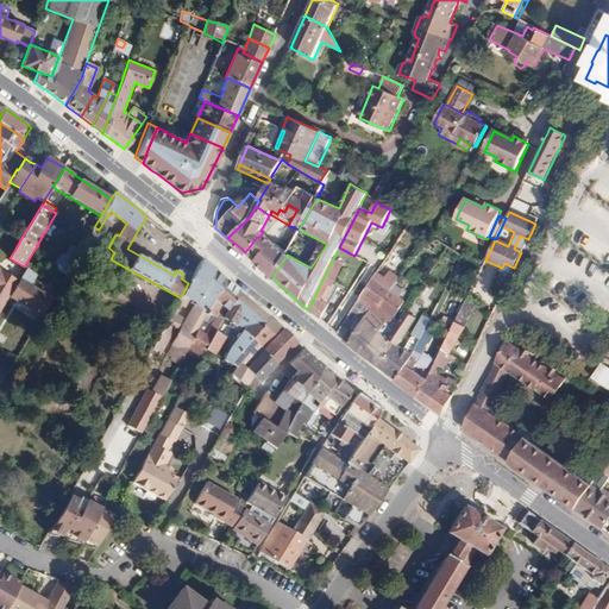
[(49,225),(43,234),(49,238),(51,237),(55,232),(54,228),(49,225)]
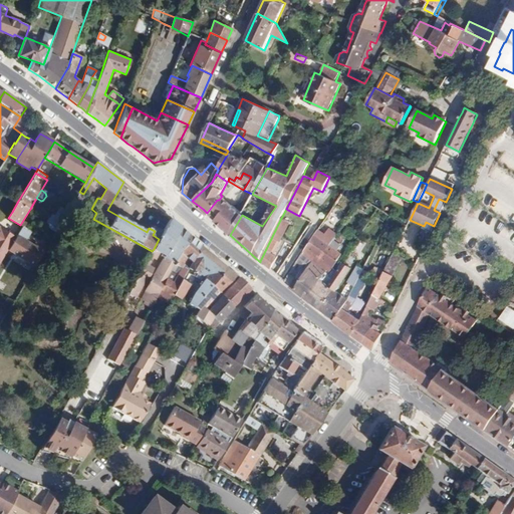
[(207,213),(208,215),(223,198),(222,196),(219,200),(217,200),(207,213)]
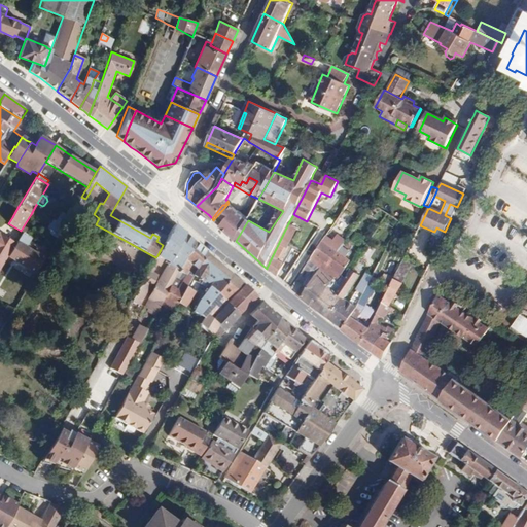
[(213,220),(220,226),(236,209),(229,203),(213,220)]
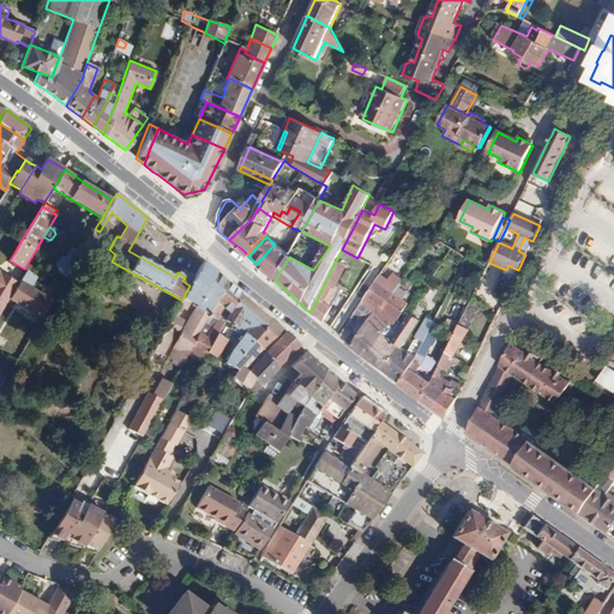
[(533,241),(524,238),(518,251),(525,254),(533,241)]
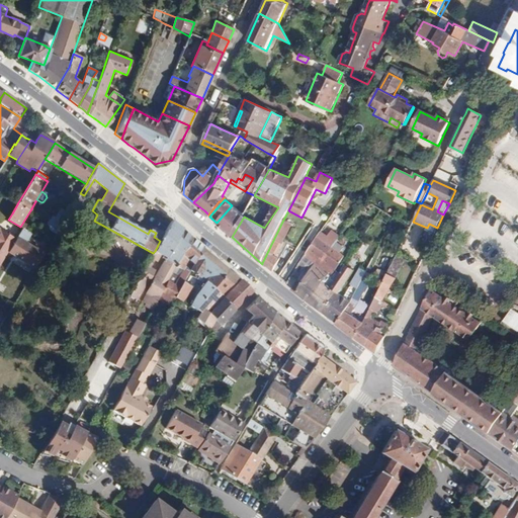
[(232,205),(217,223),(232,237),(244,217),(232,205)]
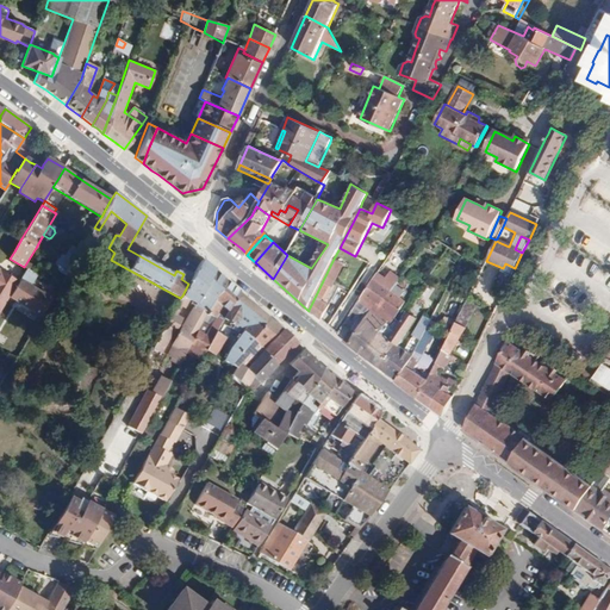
[(76,257),(73,263),(87,273),(97,259),(81,249),(76,257)]
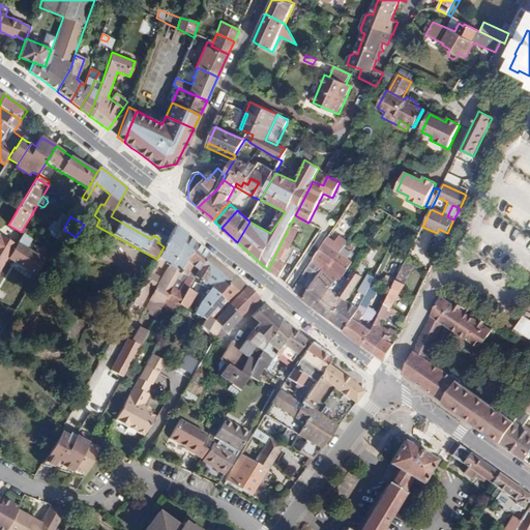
[(50,235),(56,239),(63,229),(66,224),(59,219),(50,235)]
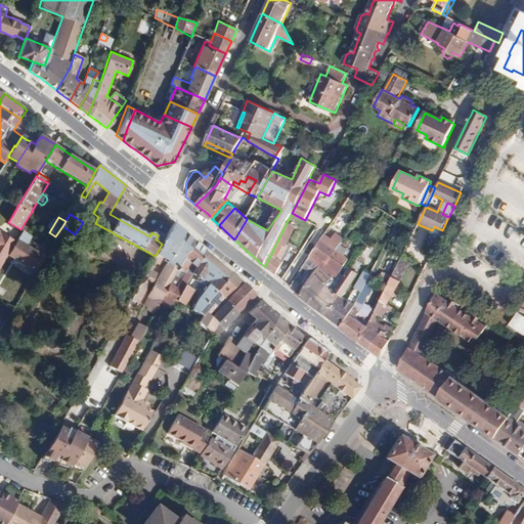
[(169,261),(184,232),(174,223),(162,244),(157,254),(169,261)]
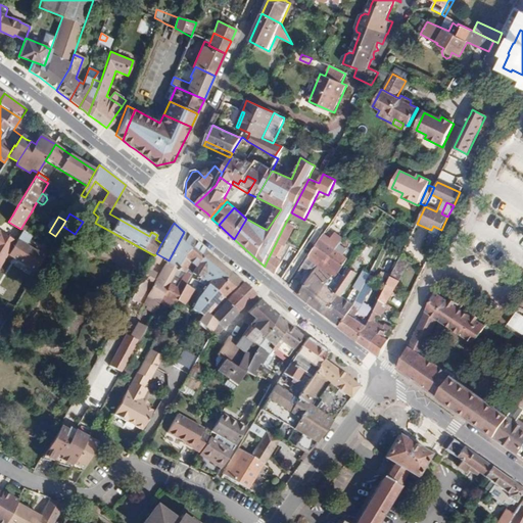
[(294,229),(285,224),(265,266),(275,274),(282,262),(276,257),(283,245),(285,246),(294,229)]
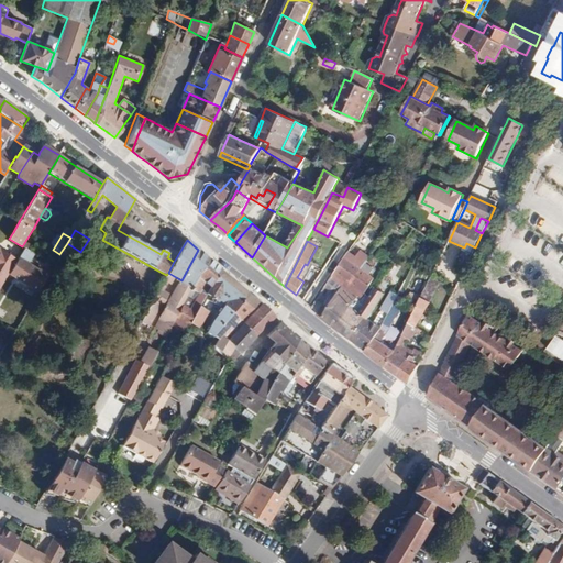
[(21,254),(17,261),(9,274),(17,279),(32,253),(24,247),(21,254)]
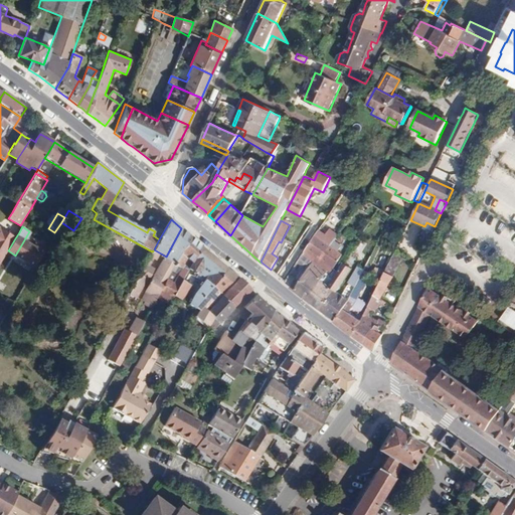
[(0,264),(5,254),(8,250),(15,238),(0,228),(0,264)]
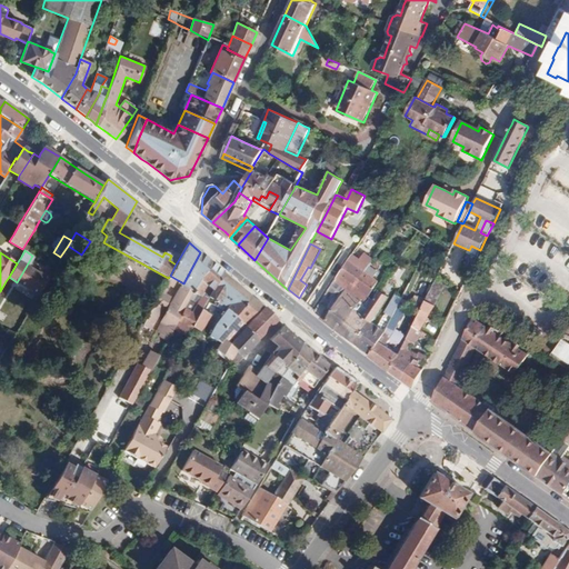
[(208,259),(200,252),(183,283),(178,292),(177,291),(159,321),(161,321),(155,332),(168,339),(169,336),(178,321),(211,261),(208,259)]
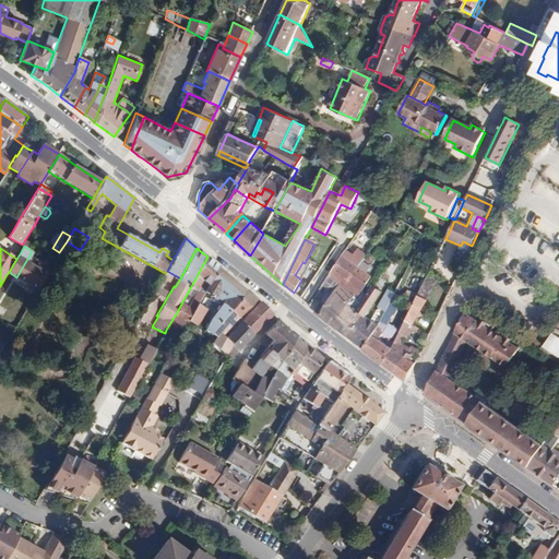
[(356,311),(364,299),(358,296),(372,277),(359,268),(366,258),(368,253),(361,249),(358,252),(355,258),(346,251),(343,256),(352,262),(341,278),(344,281),(334,295),(326,306),(322,304),(321,302),(316,311),(348,337),(363,316),(356,311)]
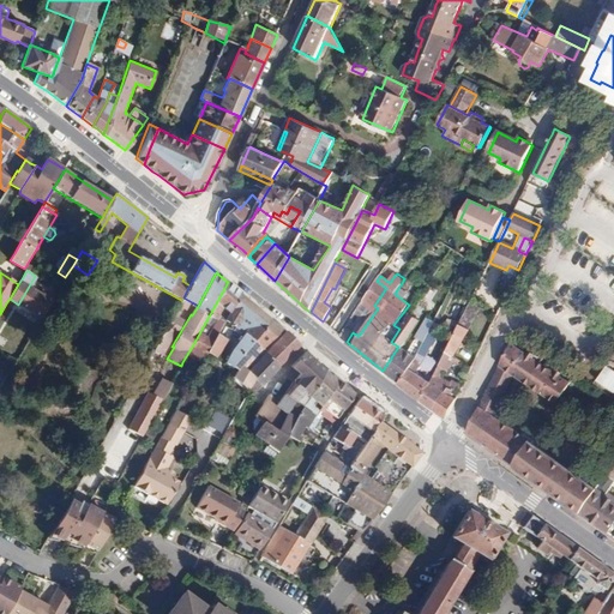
[(386,288),(377,281),(355,314),(363,321),(367,324),(378,308),(374,306),(386,288)]
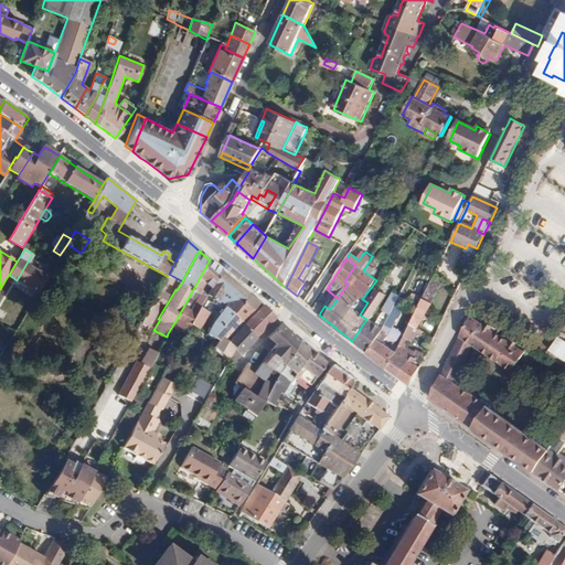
[(210,259),(177,319),(190,327),(191,324),(221,270),(222,269),(213,263),(210,259)]
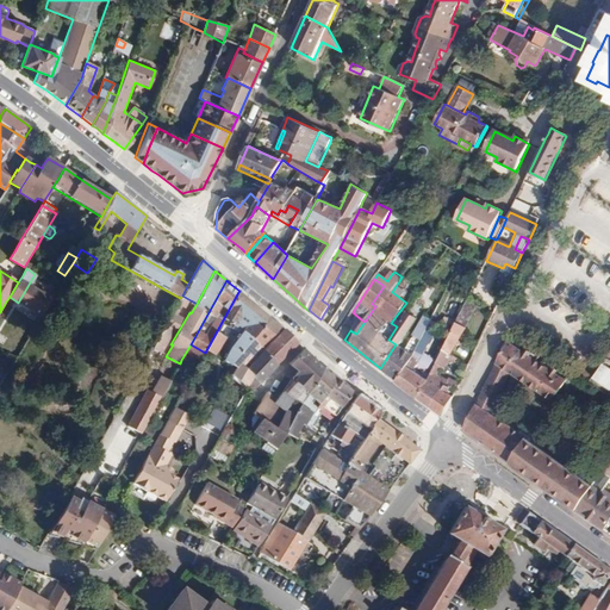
[(487,294),(473,287),(468,298),(481,305),(487,294)]
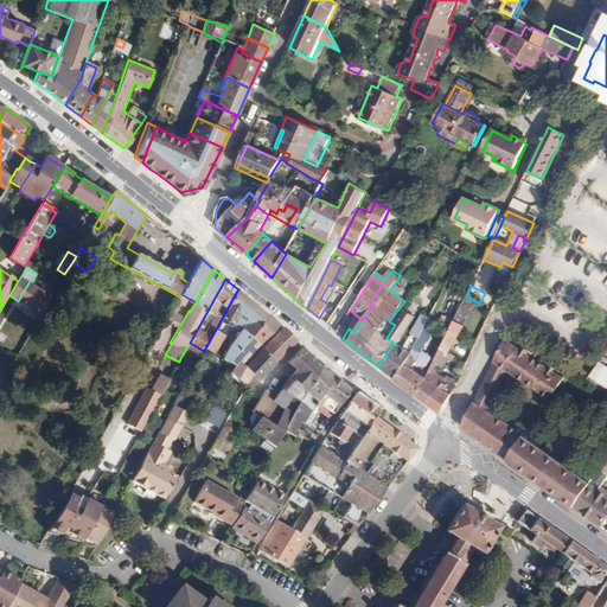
[(237,291),(205,349),(215,355),(228,332),(237,317),(246,324),(228,346),(221,358),(230,364),(270,319),(261,311),(237,291)]
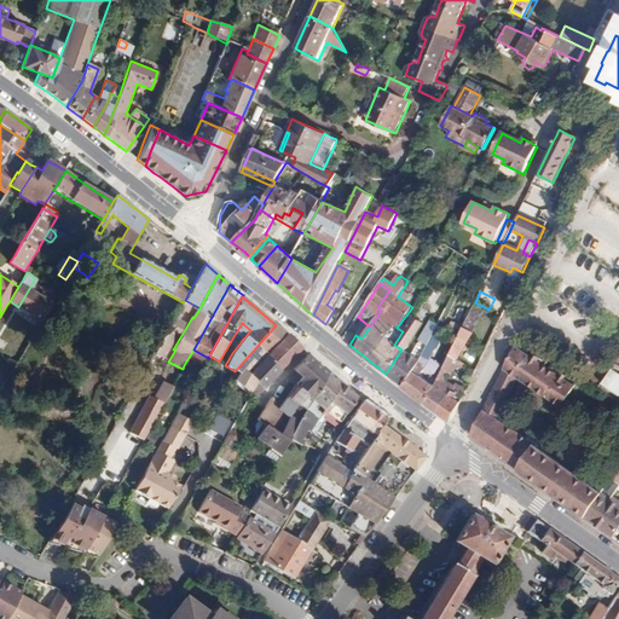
[(6,306),(0,317),(0,319),(9,324),(32,337),(41,320),(18,307),(10,301),(6,306)]
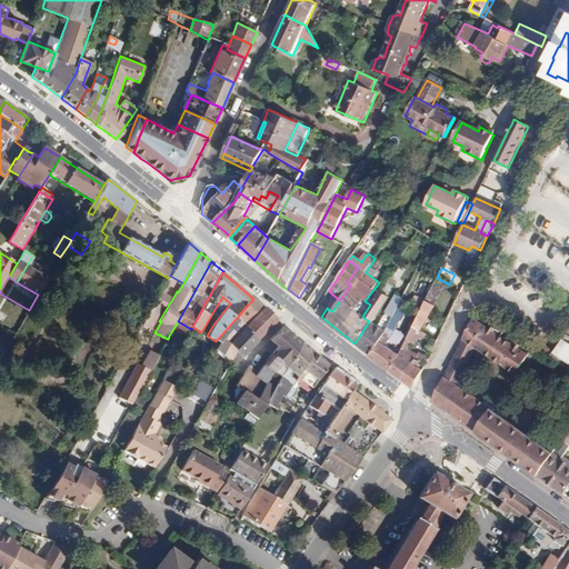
[(437,302),(445,285),(436,280),(427,298),(437,302)]
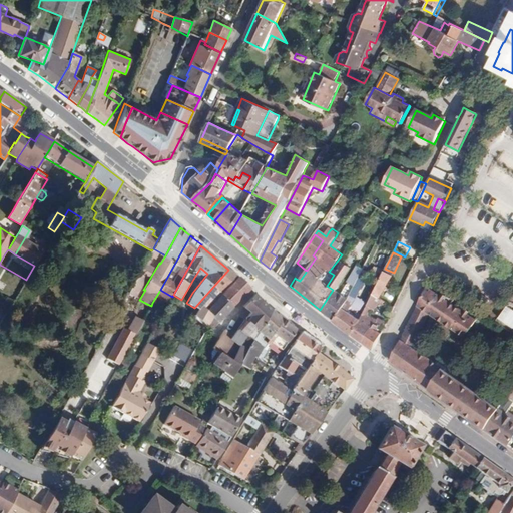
[(149,255),(128,293),(134,296),(144,278),(146,280),(153,268),(149,266),(153,258),(149,255)]
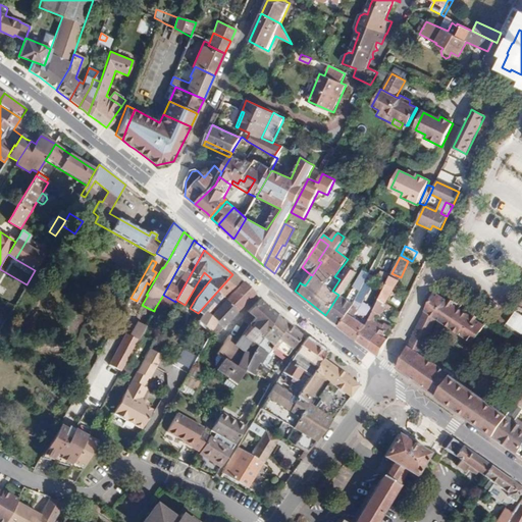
[(338,295),(325,315),(340,325),(354,305),(356,301),(366,281),(370,274),(363,270),(347,300),(342,296),(357,272),(348,266),(340,279),(332,291),(338,295)]
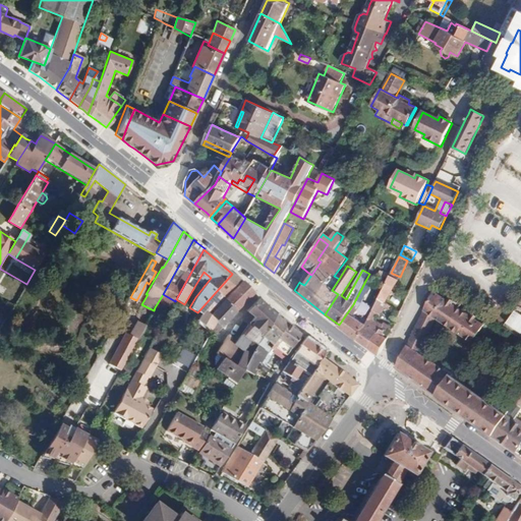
[(308,273),(300,283),(304,285),(311,275),(308,273)]
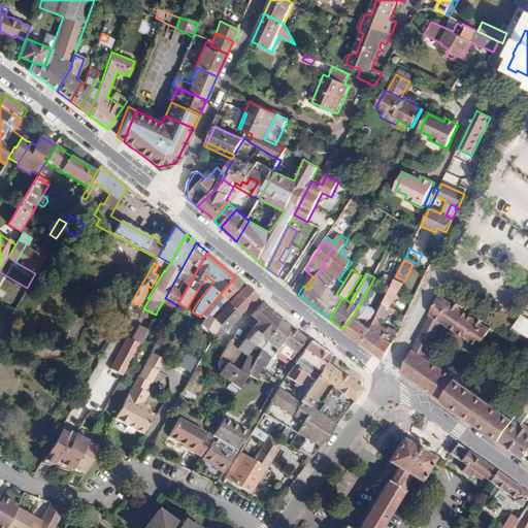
[(235,277),(200,317),(207,321),(205,323),(197,329),(213,336),(220,326),(212,319),(227,304),(225,301),(242,284),(235,277)]
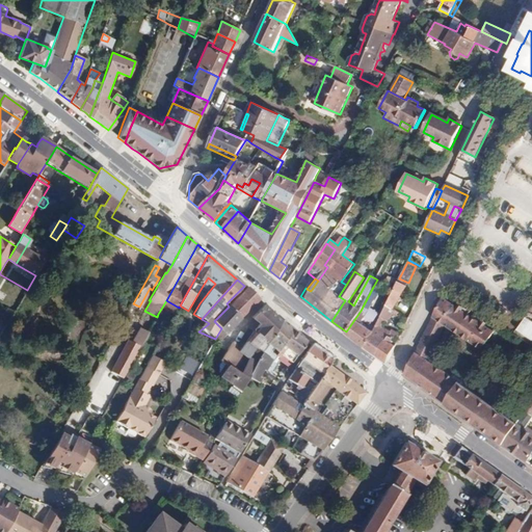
[(393,310),(406,286),(398,282),(387,304),(393,310)]
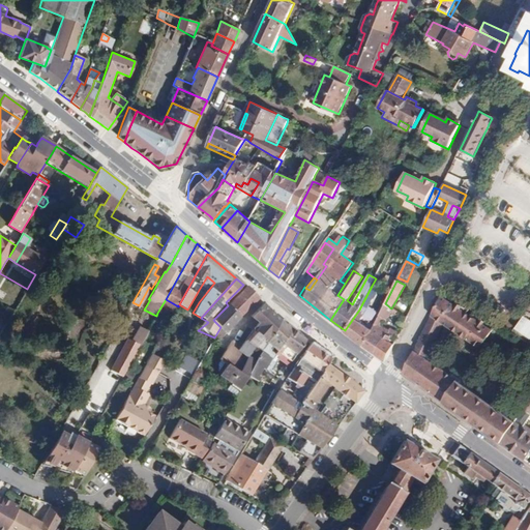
[(372,286),(361,305),(367,308),(378,289),(372,286)]
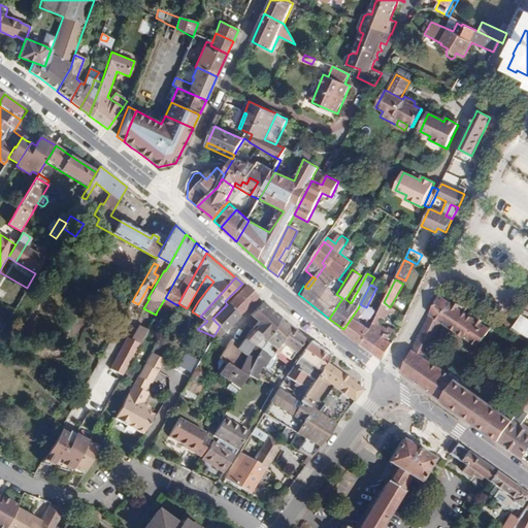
[(227,304),(239,317),(258,298),(245,286),(227,304)]
